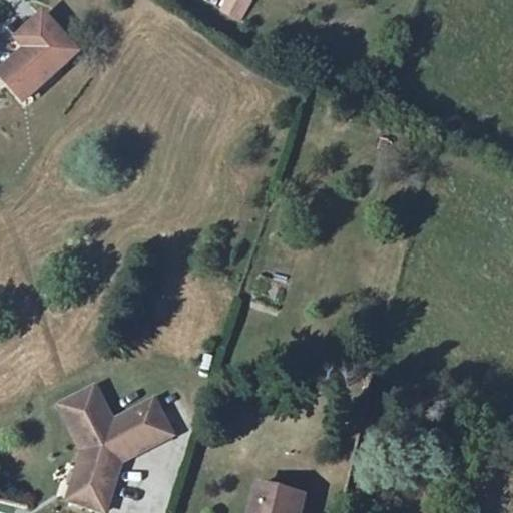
[(225,0),(219,13),(243,24),(253,0),(225,0)]
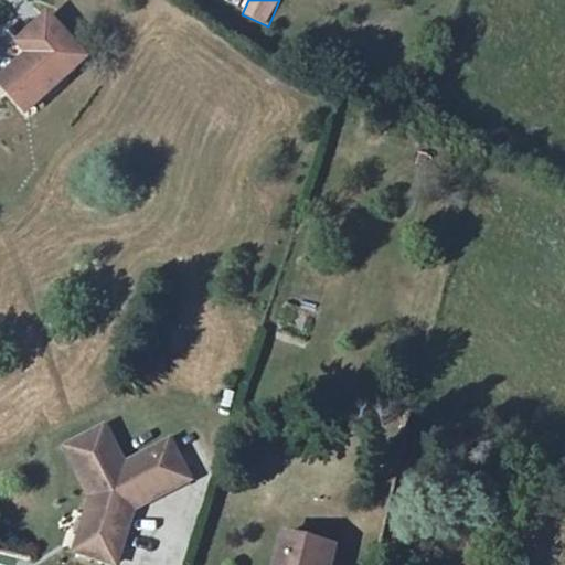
[(50,19),(29,38),(39,49),(29,59),(0,84),(27,113),(86,59),(50,19)]
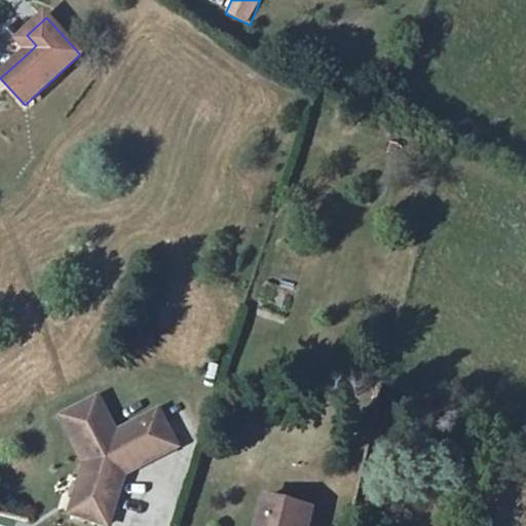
[(36,45),(27,35),(20,41),(21,47),(27,54),(36,45)]
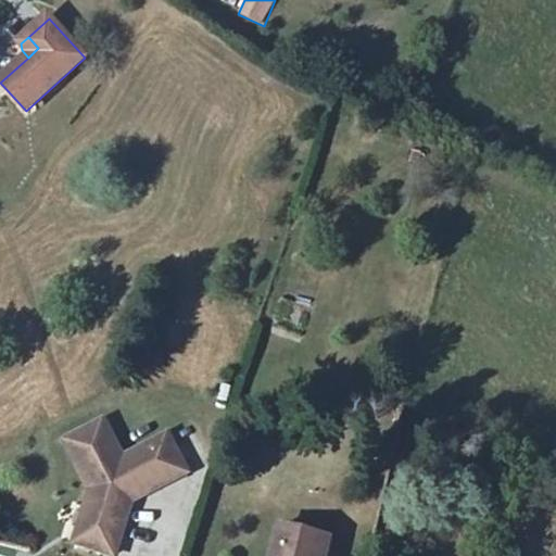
[(95,523),(85,555),(118,555),(131,514),(187,483),(166,446),(122,471),(102,434),(65,454),(91,502),(86,521),(95,523)]
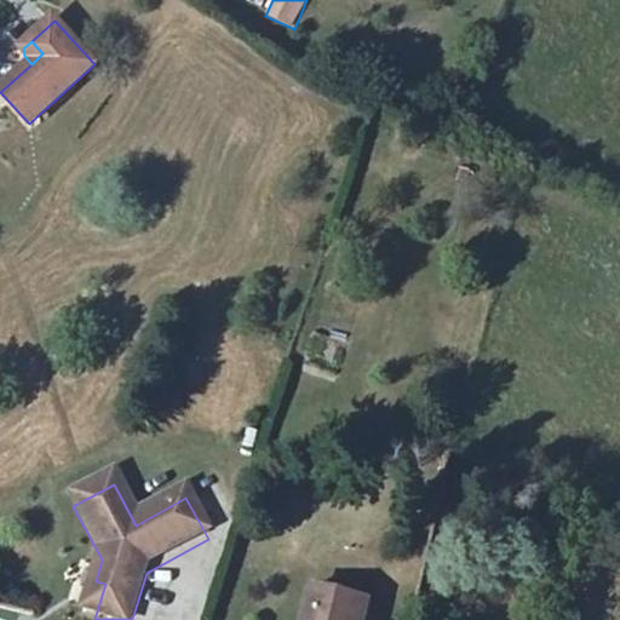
[(85,619),(95,619),(105,584),(96,581),(85,619)]
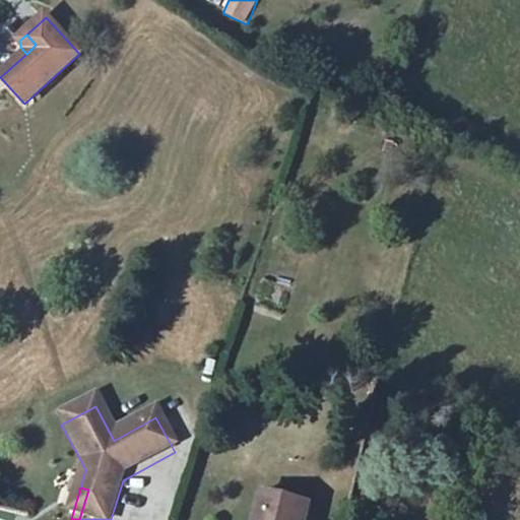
[(304,519),(308,505),(261,494),(255,519),(304,519)]
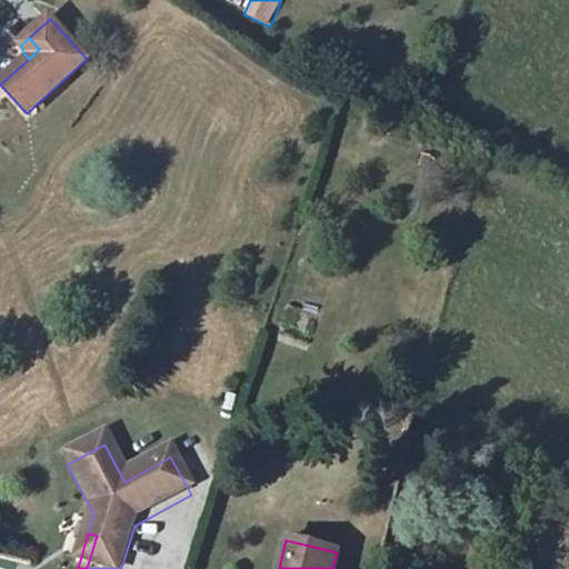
All buildings are outlined.
